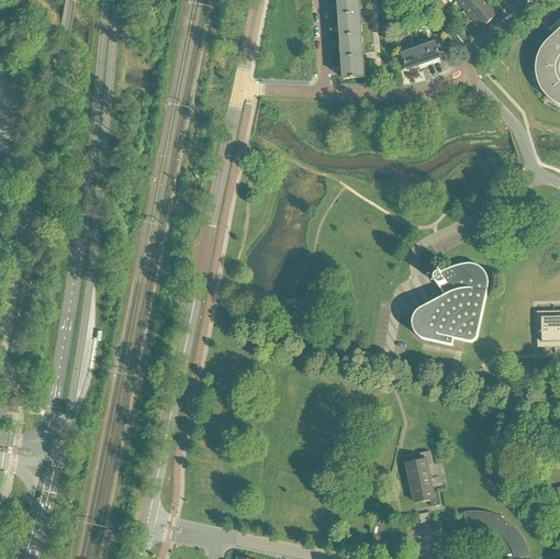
[(336,0),(338,34),(360,33),(357,0),(336,0)]
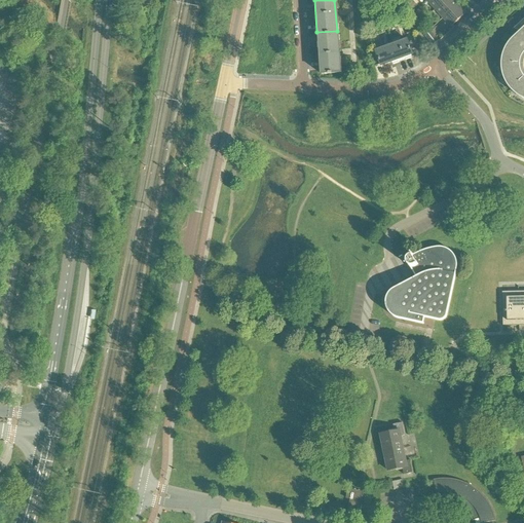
[(441,0),(434,7),(441,15),(456,2),(454,0),(441,0)]
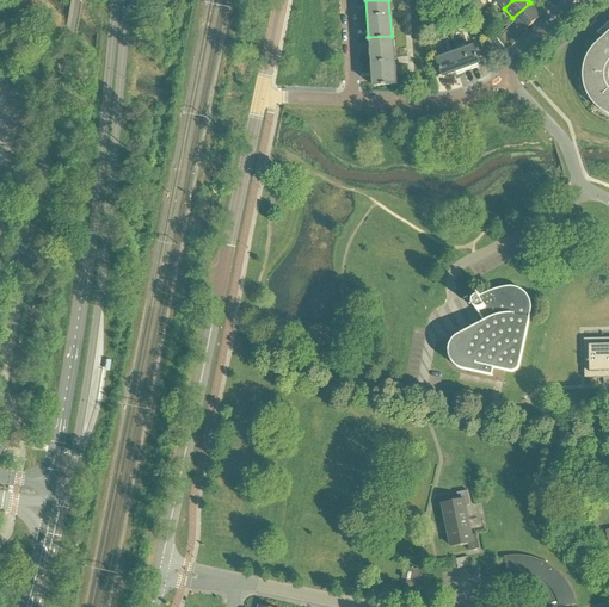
[(530,2),(512,18),(522,29),(540,12),(530,2)]
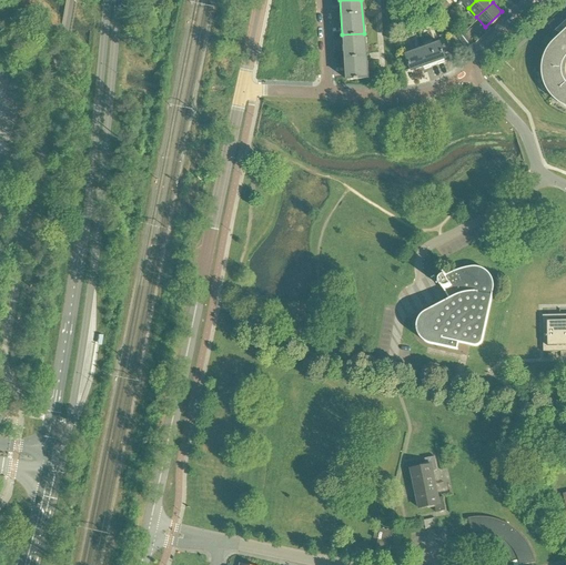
[(444,13),(450,19),(455,13),(450,7),(444,13)]
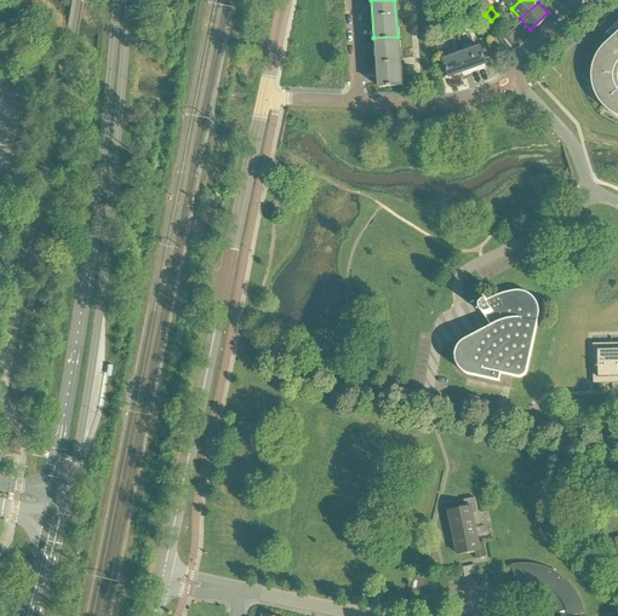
[(617,88),(617,90),(616,87),(614,86),(613,84),(612,81),(612,79),(611,78),(611,75),(611,73),(611,70),(612,68),(612,65),(613,63),(614,62),(616,59),(617,58),(617,57),(617,17),(604,32),(610,35),(604,40),(600,44),(599,46),(598,47),(596,50),(595,52),(593,55),(593,57),(591,59),(591,61),(590,62),(590,63),(589,67),(589,69),(589,73),(589,75),(589,79),(589,80),(590,84),(590,86),(591,88),(593,90),(594,93),(595,96),(595,97),(598,99),(600,103),(602,105),(604,107),(606,108),(607,109),(610,110),(611,111),(613,113),(614,114),(617,115),(617,114),(617,88)]
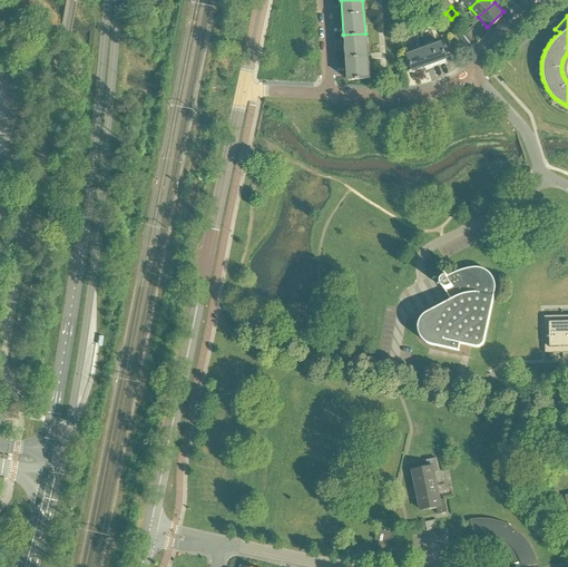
[(450,26),(454,31),(460,28),(456,21),(450,26)]
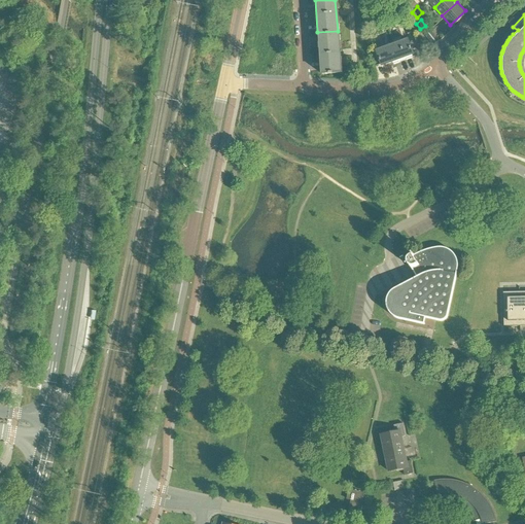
[(424,33),(431,43),(438,38),(430,29),(424,33)]
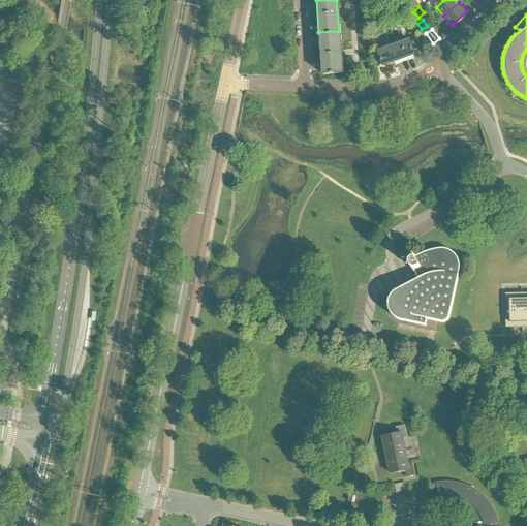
[(339,31),(318,32),(321,72),(341,71),(339,31)]
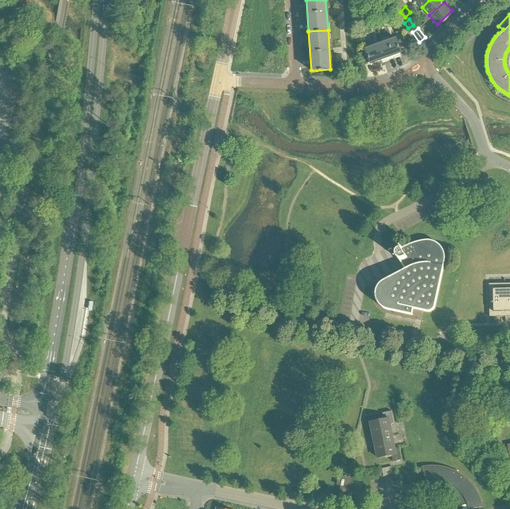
[(364,48),(369,62),(379,58),(380,58),(398,51),(399,50),(394,36),(364,48)]
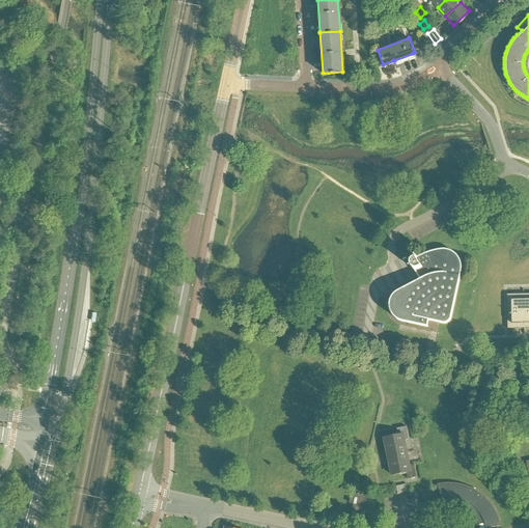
[(423,274),(395,289),(394,290),(392,292),(391,294),(390,295),(389,297),(388,298),(388,300),(388,303),(388,305),(388,307),(389,309),(389,310),(390,312),(391,313),(393,315),(395,316),(397,317),(400,320),(425,325),(427,317),(441,321),(443,321),(444,321),(446,320),(447,320),(447,318),(448,316),(449,315),(460,268),(460,267),(460,265),(460,261),(458,258),(457,256),(456,254),(454,252),(452,250),(449,248),(448,248),(446,247),(443,247),(441,246),(437,247),(435,247),(433,247),(424,250),(420,252),(418,253),(411,256),(410,257),(409,258),(409,260),(409,261),(409,264),(410,265),(412,267),(414,267),(416,267),(417,267),(418,266),(423,274)]
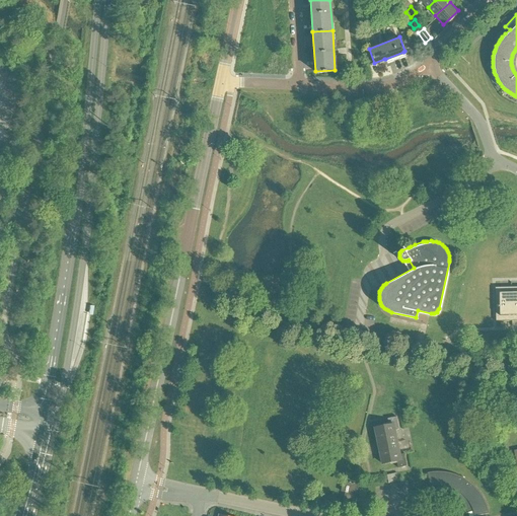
[(509,285),(498,285),(498,291),(498,296),(498,301),(509,301),(509,285)]
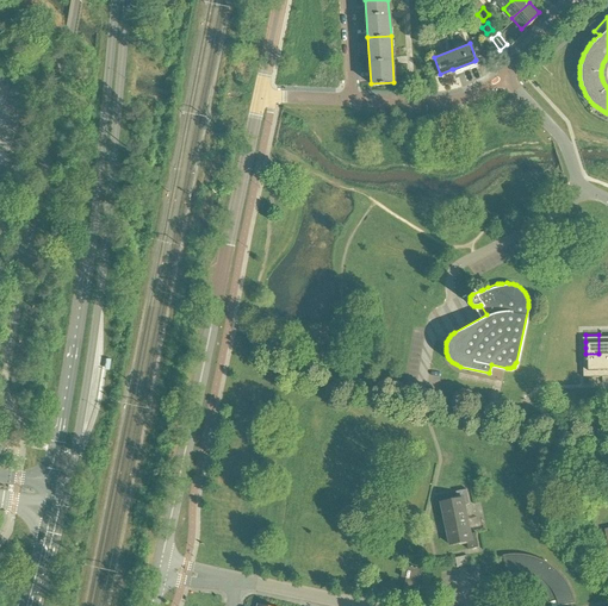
[(599,354),(585,354),(585,361),(585,367),(585,375),(600,375),(599,354)]
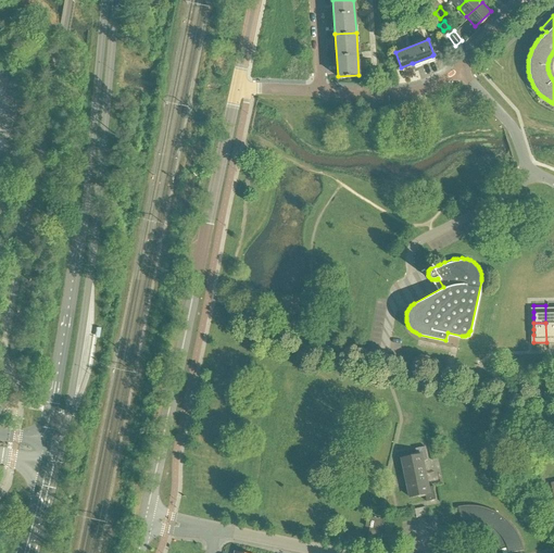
[(424,492),(425,499),(435,497),(431,484),(427,485),(422,459),(426,457),(424,444),(414,447),(415,453),(400,456),(408,495),(424,492)]
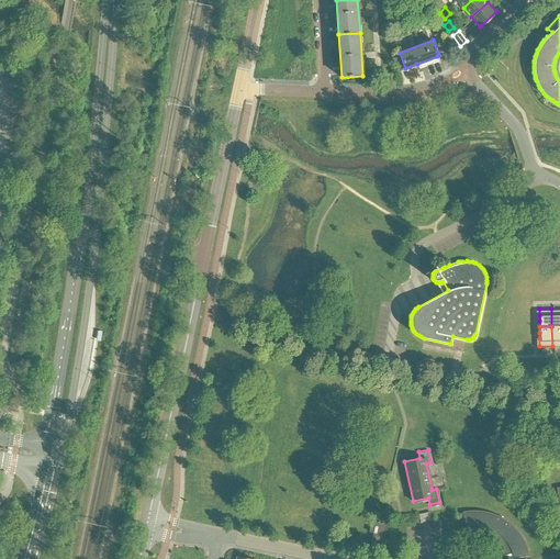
[(559,469),(559,467),(538,472),(541,485),(559,481),(559,469)]
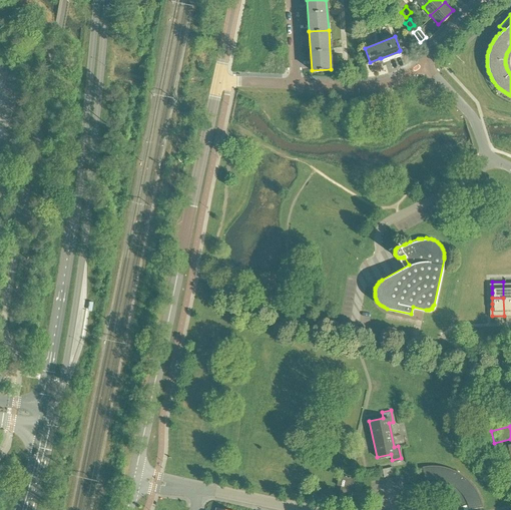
[(471,482),(469,480),(467,478),(465,476),(463,475),(461,473),(458,471),(456,470),(453,469),(451,468),(448,467),(446,466),(444,465),(441,465),(438,464),(436,464),(433,464),(431,464),(428,464),(426,464),(423,465),(421,465),(424,480),(424,479),(429,478),(430,487),(430,485),(432,485),(434,485),(436,486),(438,486),(440,487),(442,487),(444,488),(445,489),(447,490),(448,490),(450,491),(451,493),(453,494),(454,496),(456,498),(457,499),(458,501),(459,503),(459,504),(458,505),(467,502),(468,507),(467,507),(467,508),(482,505),(481,502),(480,500),(479,497),(478,494),(477,492),(476,489),(474,487),(473,485),(471,482)]
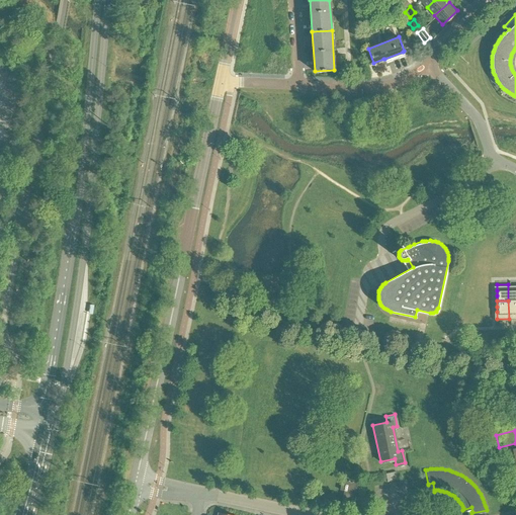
[(384,471),(385,480),(396,478),(395,469),(384,471)]
